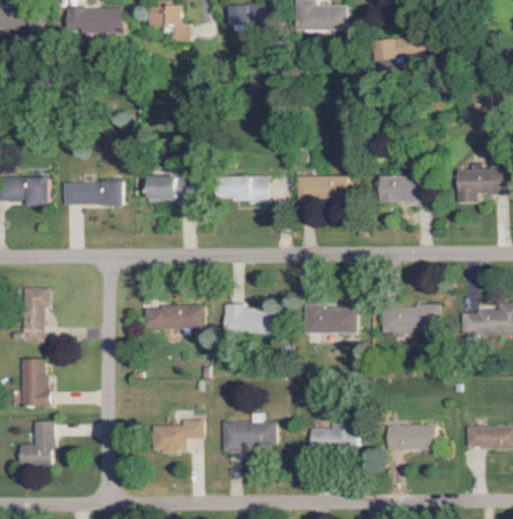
[(345,5),(315,5),(314,0),(295,0),(296,29),(345,28),(345,5)]
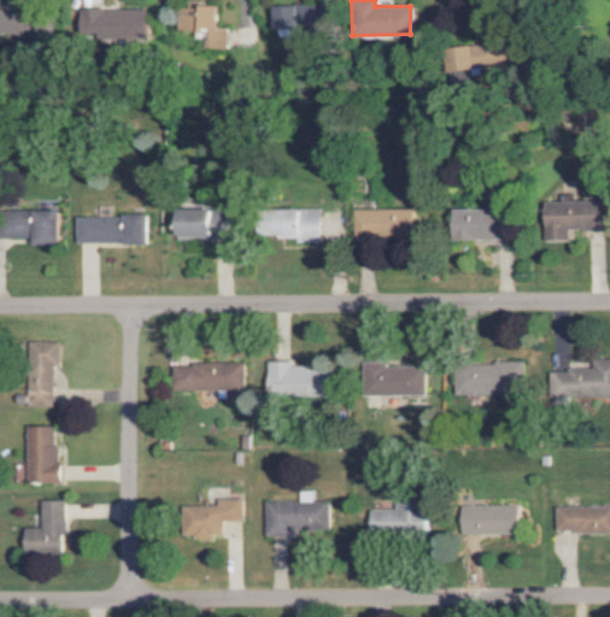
[(270,5),(271,35),(289,35),(289,40),(297,40),(297,28),(309,28),(308,4),(270,5)]
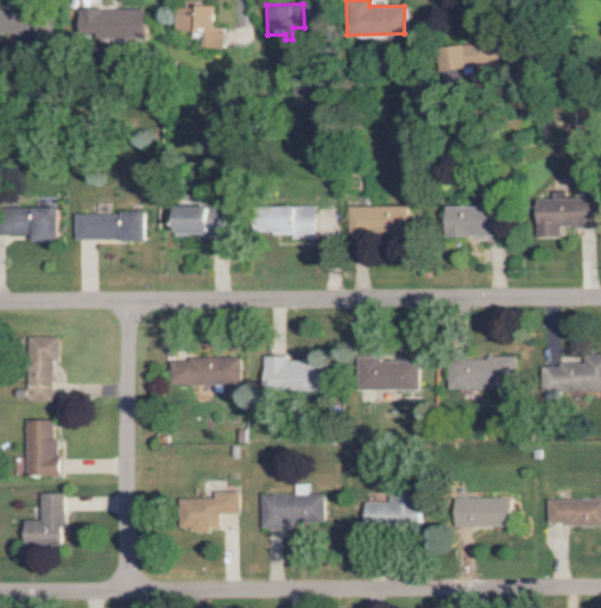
[(217,48),(217,29),(210,29),(210,6),(174,6),(174,30),(185,30),(185,38),(194,38),(194,46),(217,48)]
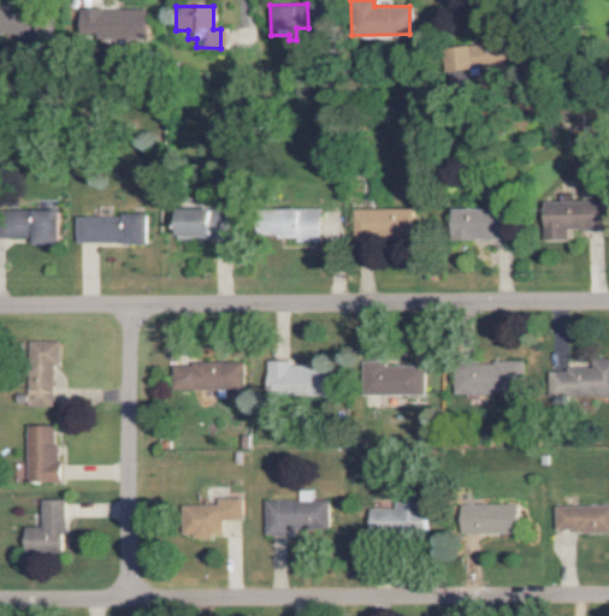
[(43,36),(45,9),(25,9),(25,13),(3,13),(1,35),(43,36)]
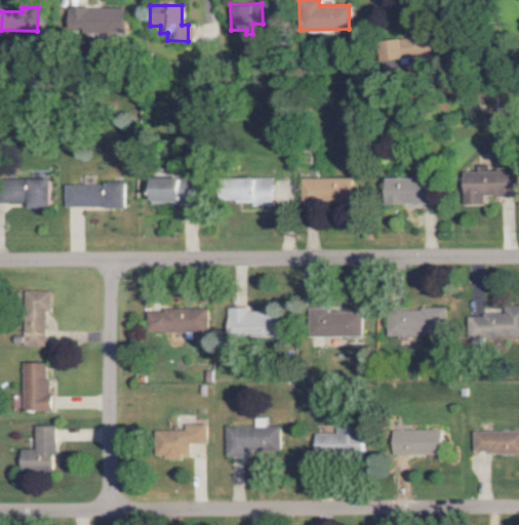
[(66,31),(123,30),(122,7),(66,8),(66,31)]
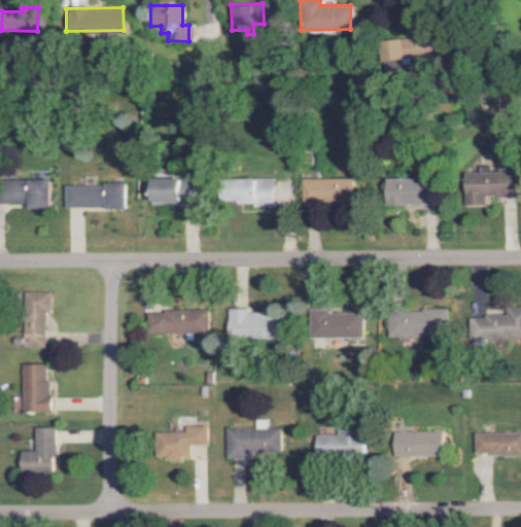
[(390,58),(429,57),(429,37),(390,38),(390,58)]
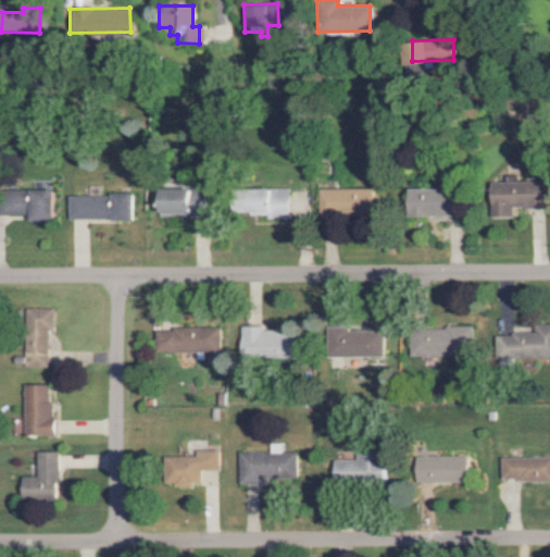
[(489,215),(510,215),(510,207),(542,206),(542,181),(488,182),(489,215)]
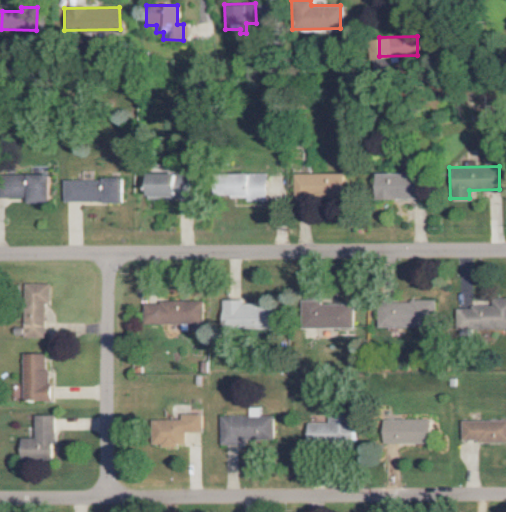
[(189,172),(145,173),(146,196),(190,195),(189,172)]
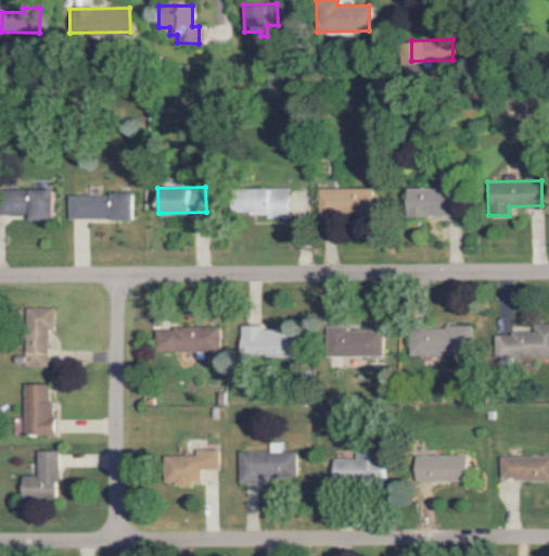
[(288,189),(234,187),(233,213),(265,214),(264,217),(288,218),(288,189)]
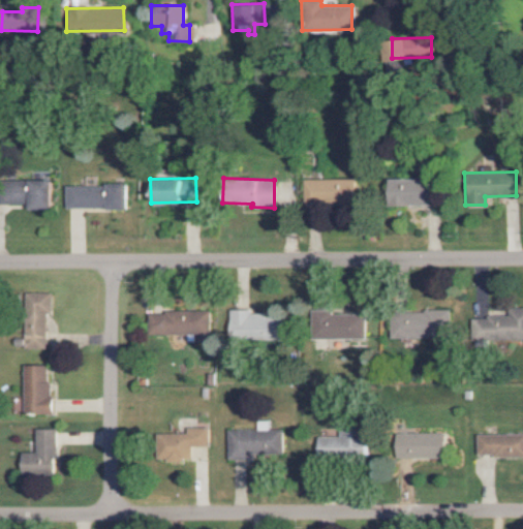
[(301,179),(301,204),(352,204),(352,180),(301,179)]
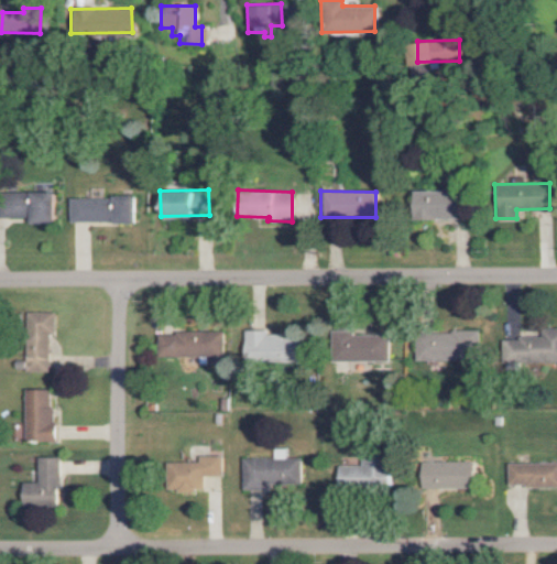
[(463,191),(411,192),(411,218),(465,217),(463,191)]
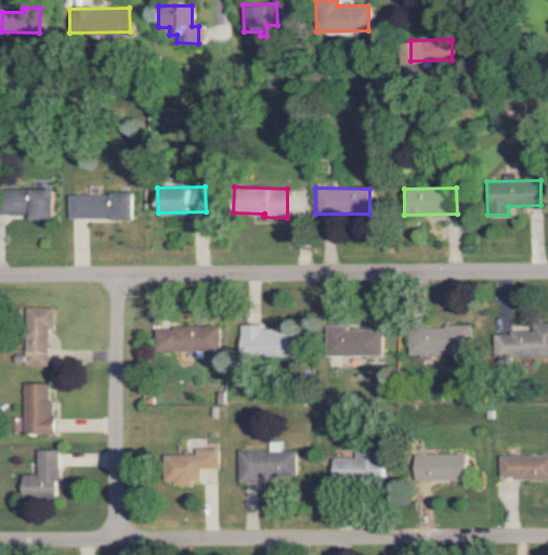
[(50,219),(49,189),(26,189),(27,219),(50,219)]
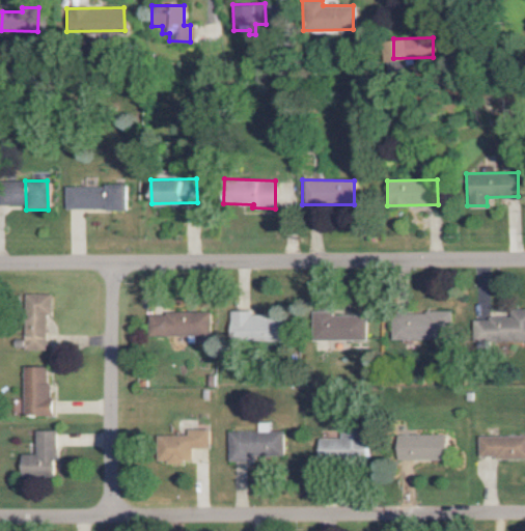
[(126,187),(62,186),(61,208),(125,210),(126,187)]
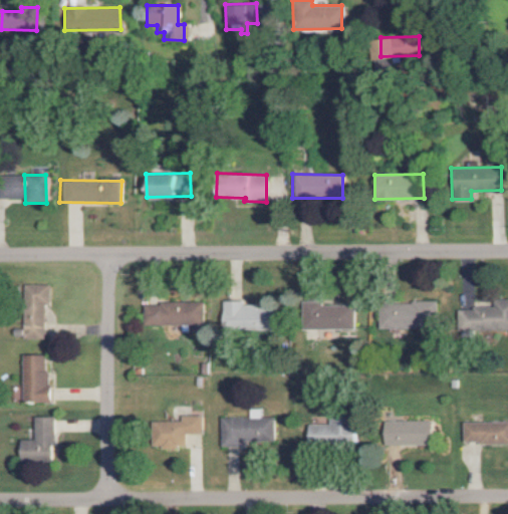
[(47,285),(24,285),(24,338),(41,338),(41,303),(47,303),(47,285)]
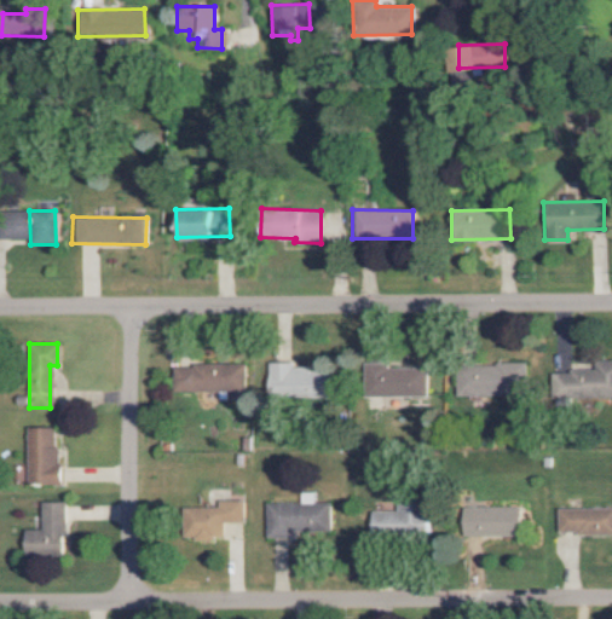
[(611,397),(611,360),(590,362),(590,371),(549,371),(549,398),(611,397)]
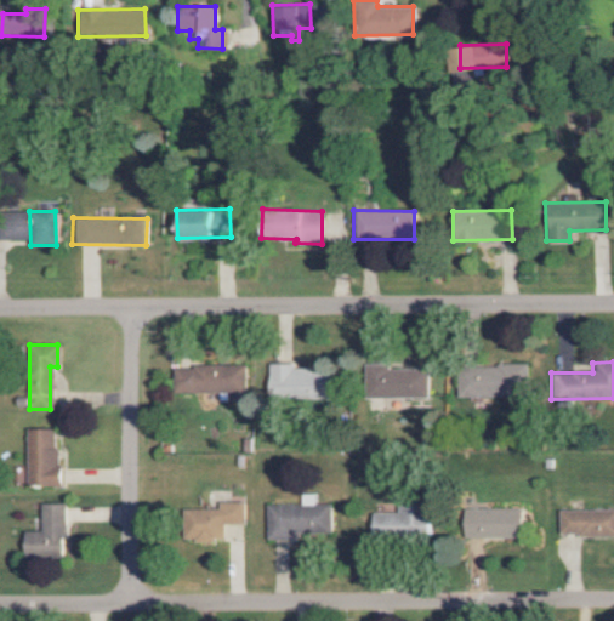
[(243,364),(171,365),(171,393),(244,392),(243,364)]
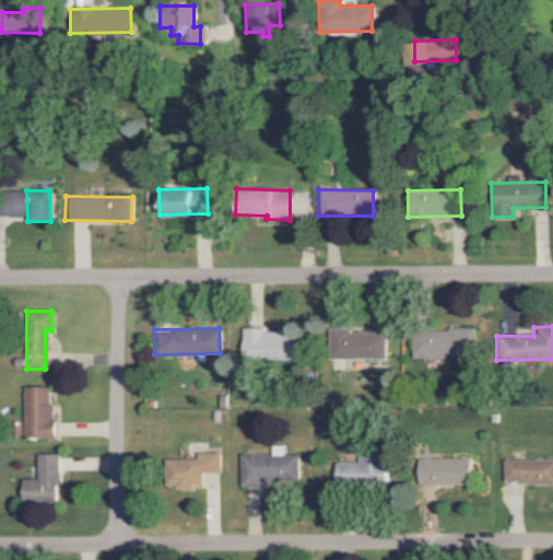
[(348,333),(348,328),(328,328),(330,359),(384,357),(383,331),(348,333)]
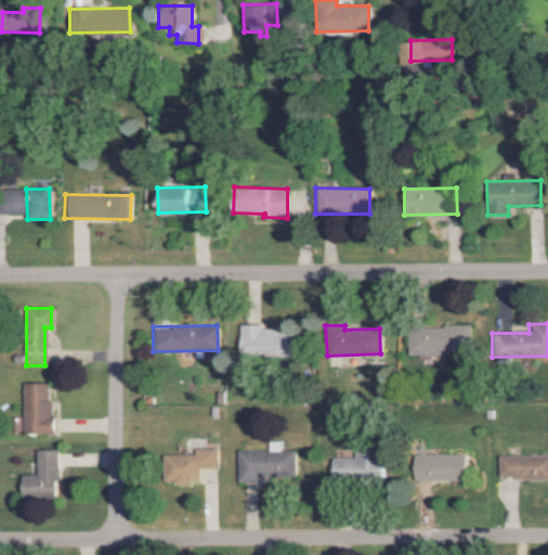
[(468,326),(406,325),(406,353),(468,355),(468,326)]
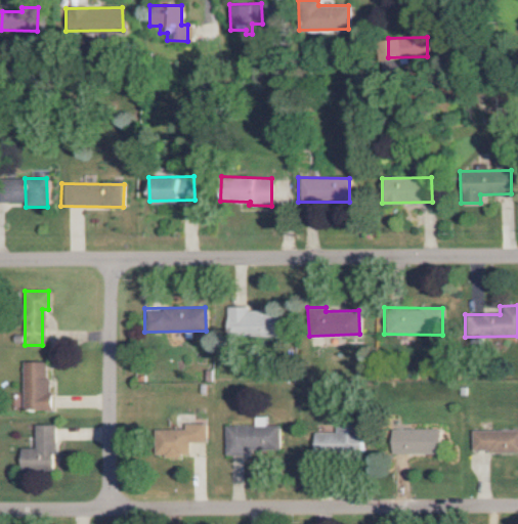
[(277,337),(278,309),(226,308),(226,336),(277,337)]
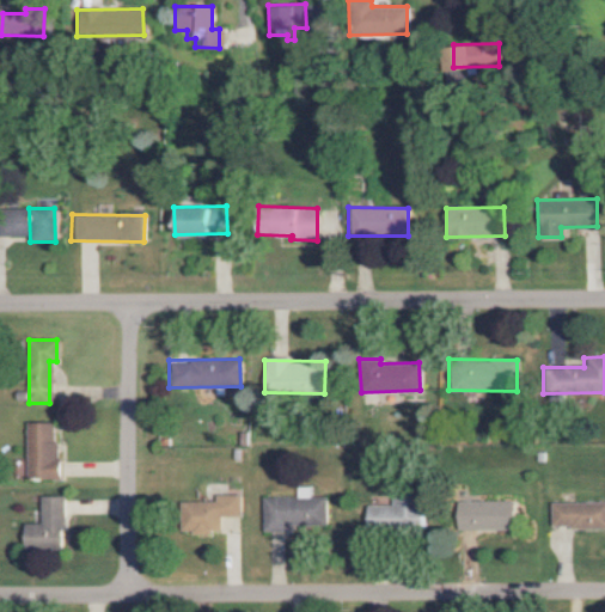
[(24,478),(60,478),(59,459),(53,459),(52,422),(23,422),(24,478)]
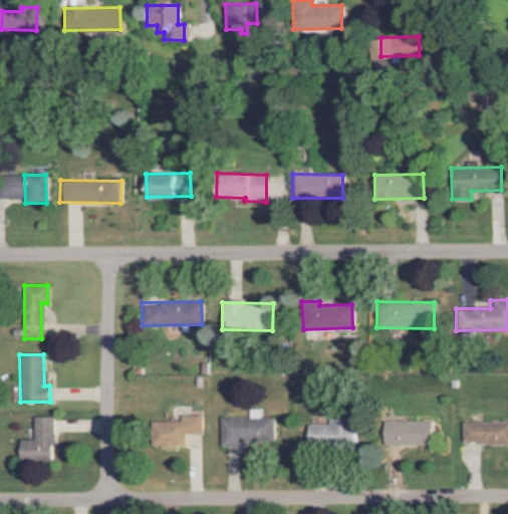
[(307,425),(306,446),(353,447),(353,415),(327,414),(326,425),(307,425)]
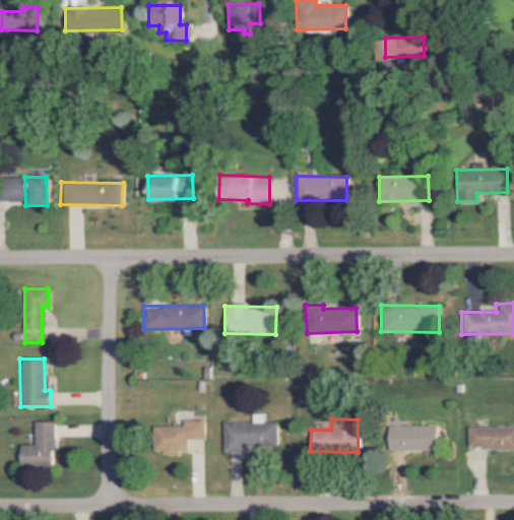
[(181,426),(163,426),(162,452),(185,452),(186,439),(203,439),(203,420),(182,419),(181,426)]
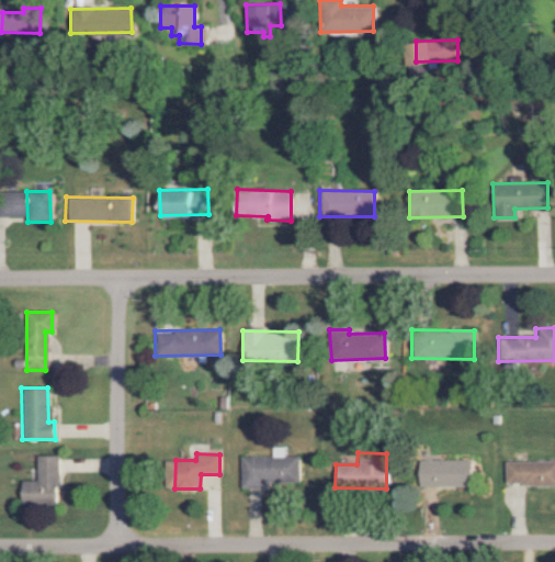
[(57,506),(56,454),(34,454),(35,480),(20,480),(21,507),(57,506)]
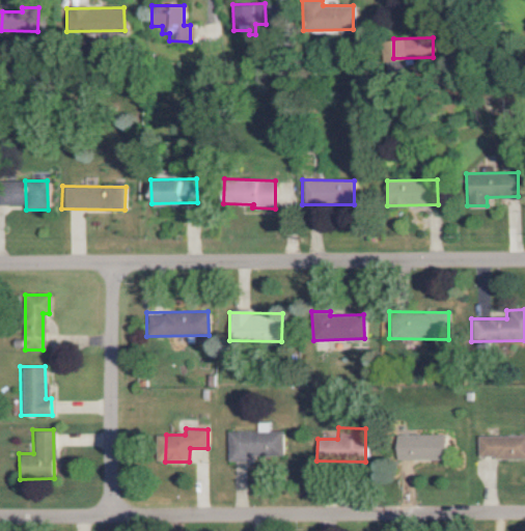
[(226,432),(226,460),(249,459),(249,455),(281,454),(281,430),(226,432)]
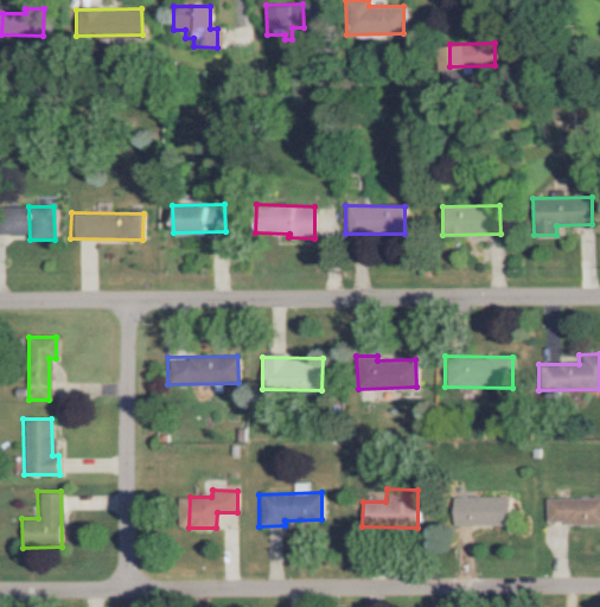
[(546,524),(599,522),(599,497),(544,499),(546,524)]
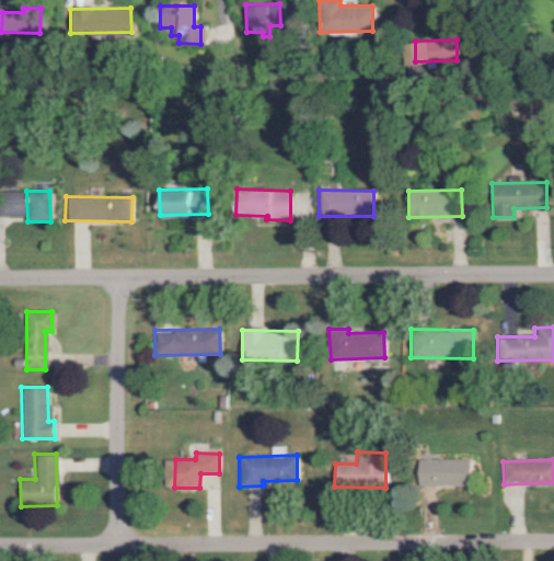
[(417,460),(417,487),(470,485),(470,460),(417,460)]
